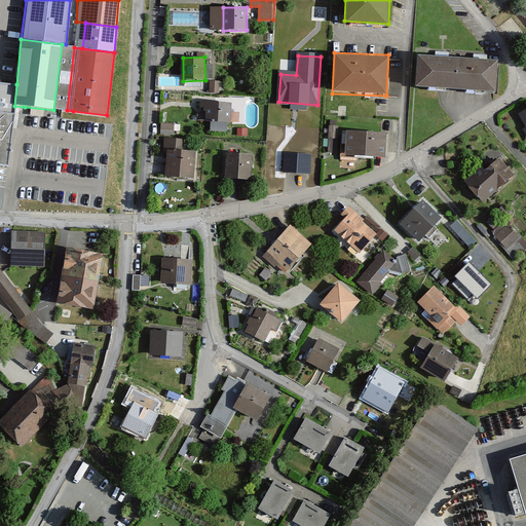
[(499,64),(415,59),(413,92),(497,98),(499,64)]
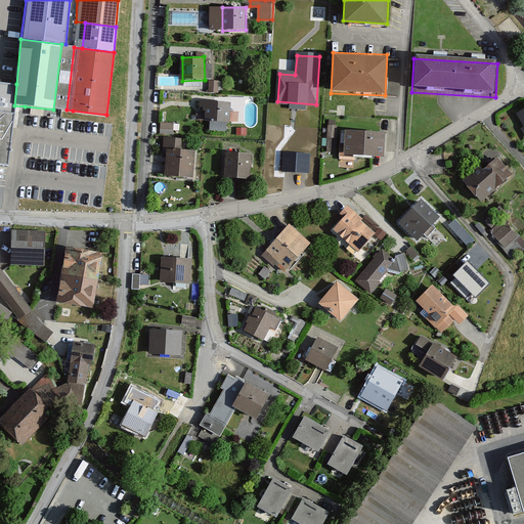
[(210,90),(220,92),(222,81),(212,79),(210,90)]
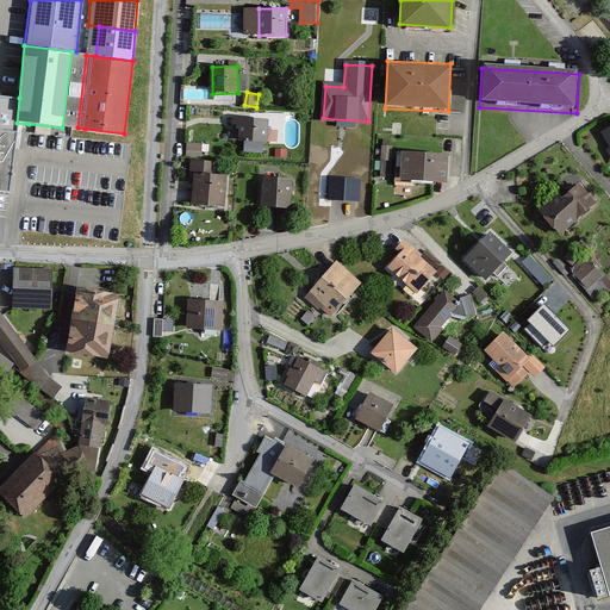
[(0,95),(0,192),(10,193),(17,123),(19,98),(0,95)]
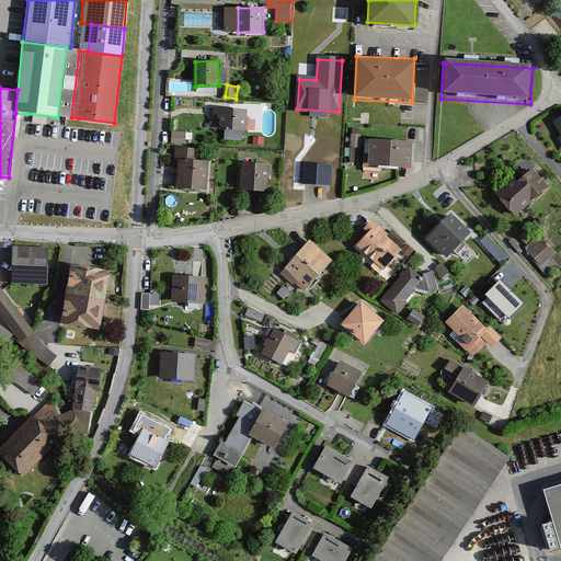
[(245,109),(218,107),(218,134),(245,135),(245,109)]
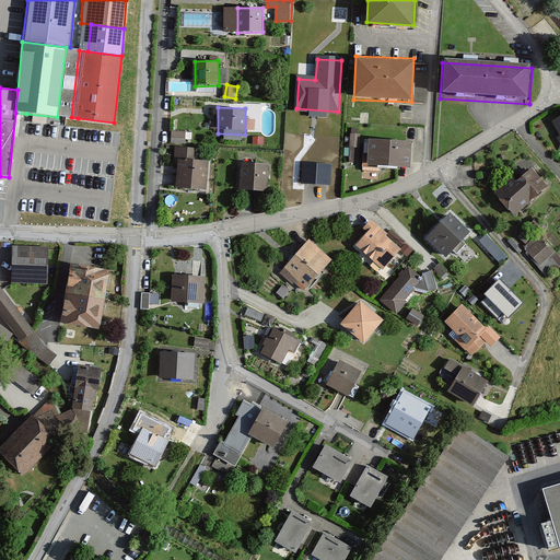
[(172,142),(187,143),(188,130),(173,130),(172,142)]
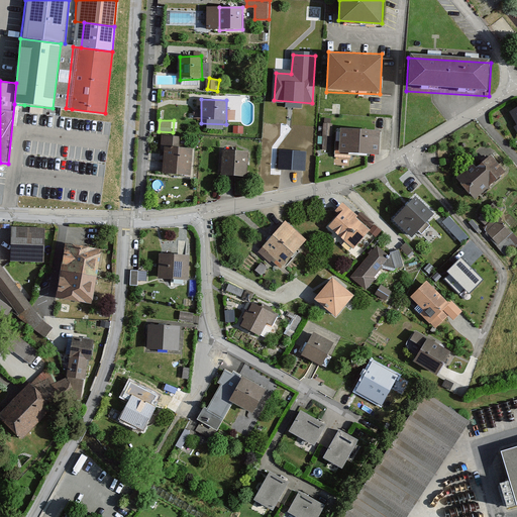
[(333,148),(334,123),(324,123),(324,148),(333,148)]
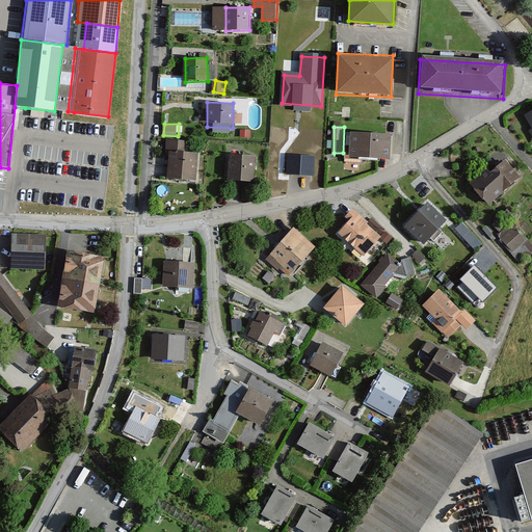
[(392,133),(351,132),(350,159),(391,160),(392,133)]
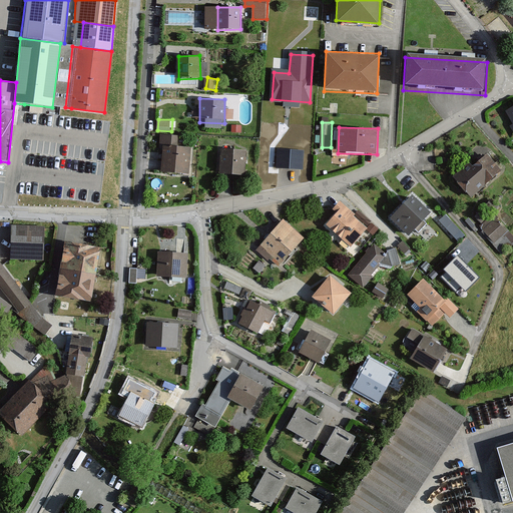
[(162,146),(161,173),(190,174),(191,147),(162,146)]
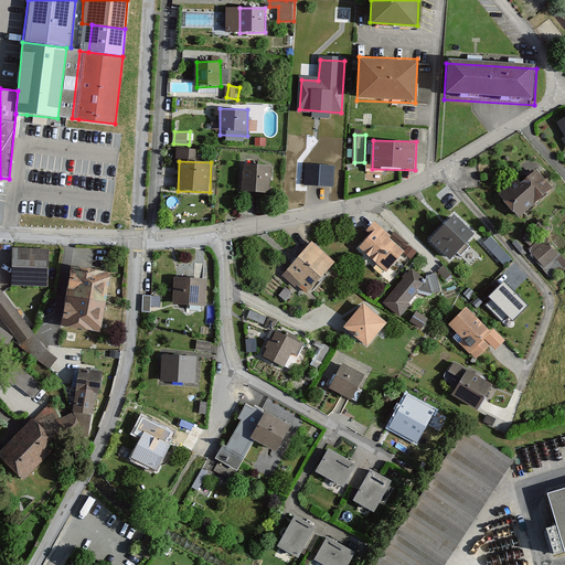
[(272,164),(243,164),(243,192),(270,192),(272,164)]
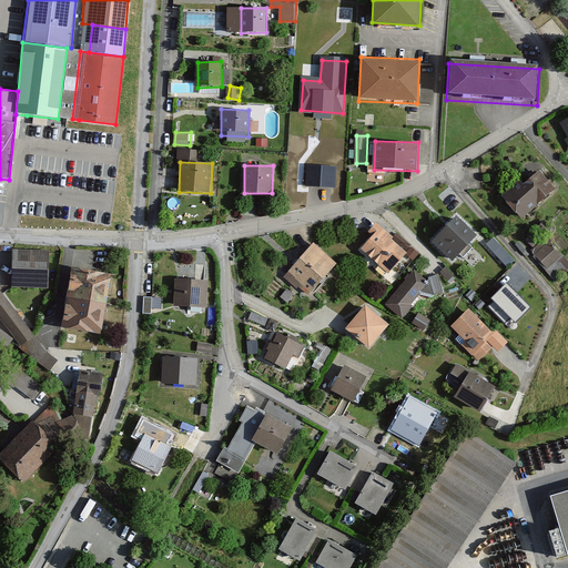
[(334,169),(307,166),(306,184),(333,185),(334,169)]
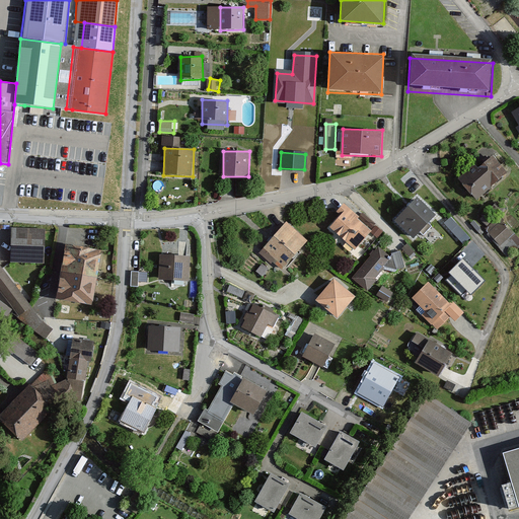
[(475,166),(460,178),(476,198),(506,173),(492,156),(477,168),(475,166)]
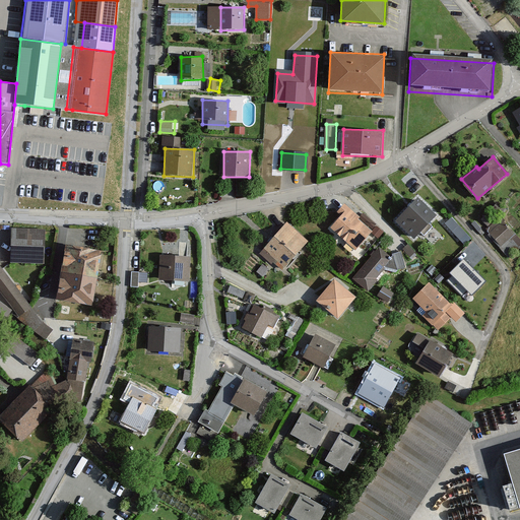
[(417,200),(398,220),(414,237),(434,215),(417,200)]
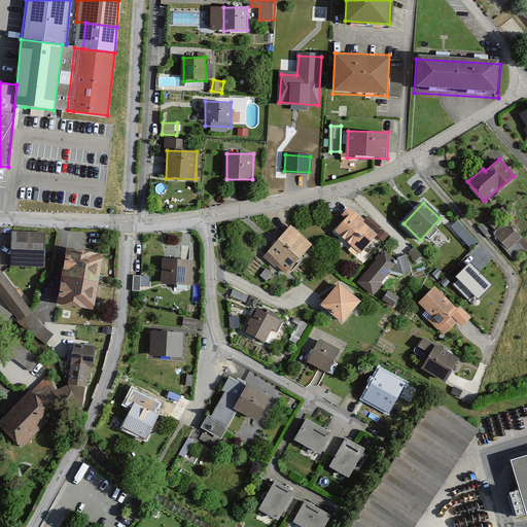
[(352,214),(338,231),(360,251),(375,235),(352,214)]
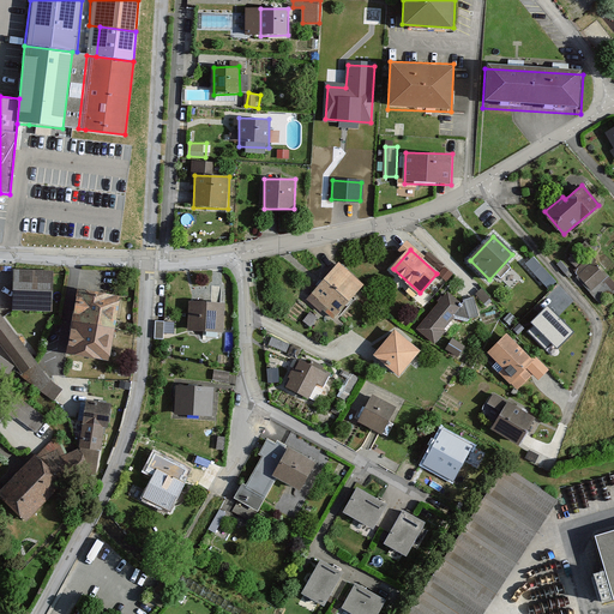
[(534,258),(528,263),(551,287),(557,281),(534,258)]
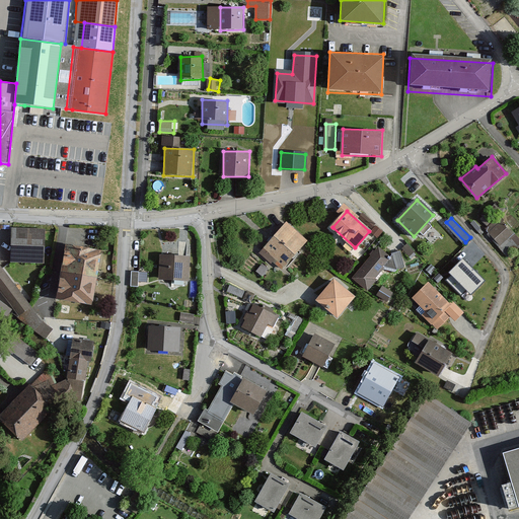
[(501,220),(488,231),(500,245),(512,234),(501,220)]
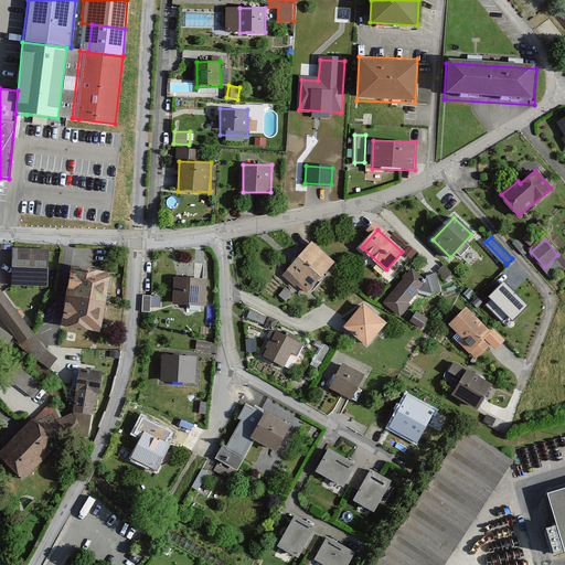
[(312,245),(284,276),(295,286),(297,284),(306,291),(332,263),(312,245)]
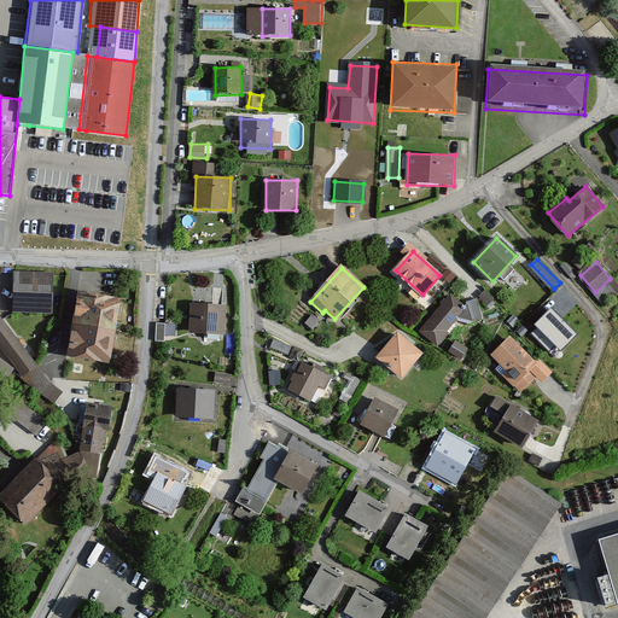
[(56,270),(12,272),(11,314),(54,316),(56,270)]
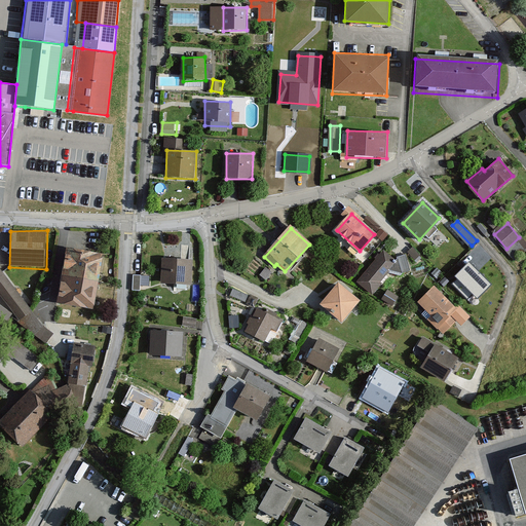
[(99,250),(65,245),(54,303),(94,310),(99,250)]
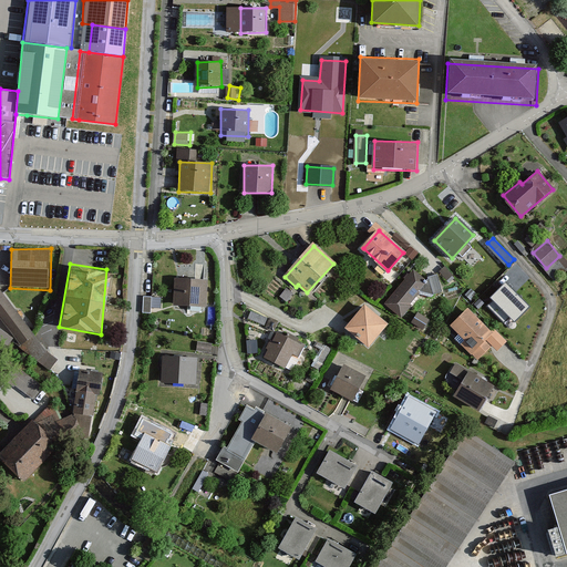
[(413,271),(385,303),(401,317),(411,306),(408,303),(416,294),(432,297),(433,296),(432,292),(440,290),(436,276),(428,278),(425,281),(413,271)]
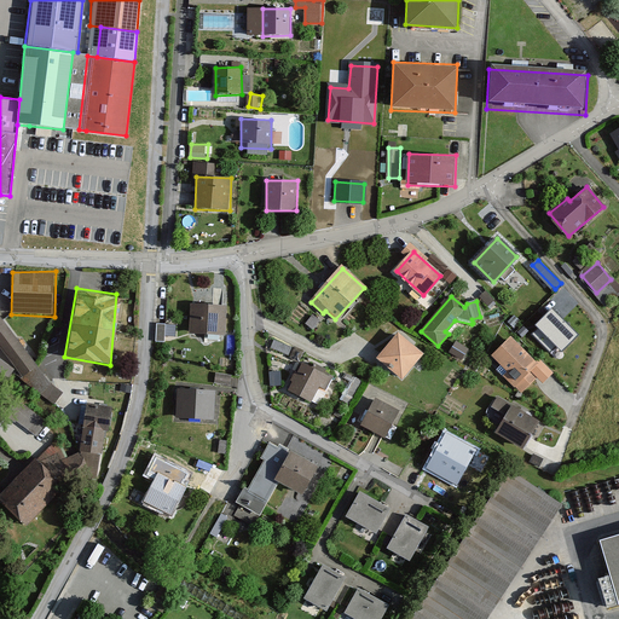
[(226,306),(191,305),(191,336),(226,336),(226,306)]
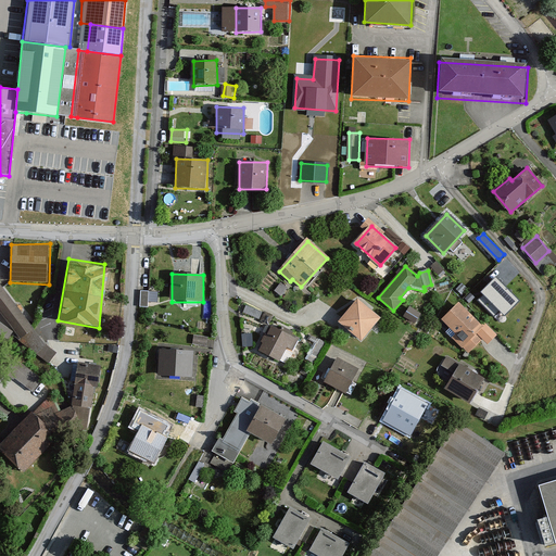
[(495,277),(481,292),(483,294),(479,300),(494,315),(500,310),(504,314),(518,301),(495,277)]
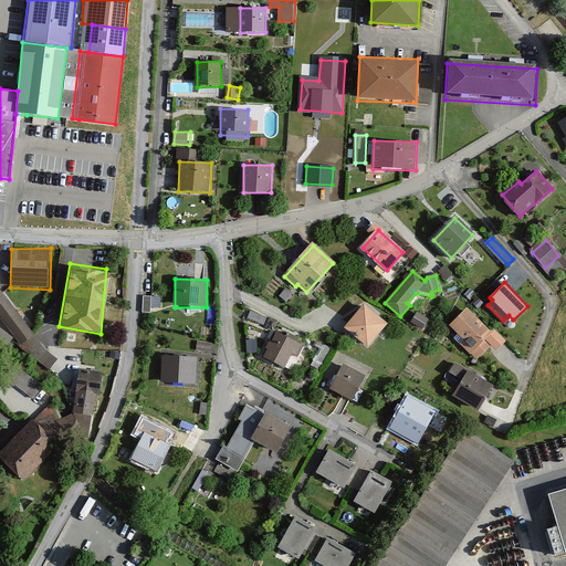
[(0,289),(0,322),(19,348),(32,334),(0,289)]
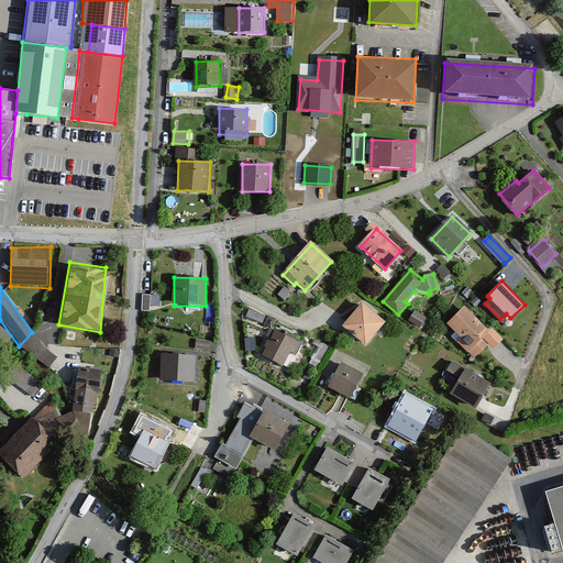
[(143,308),(153,309),(153,301),(161,301),(161,294),(144,294),(143,308)]
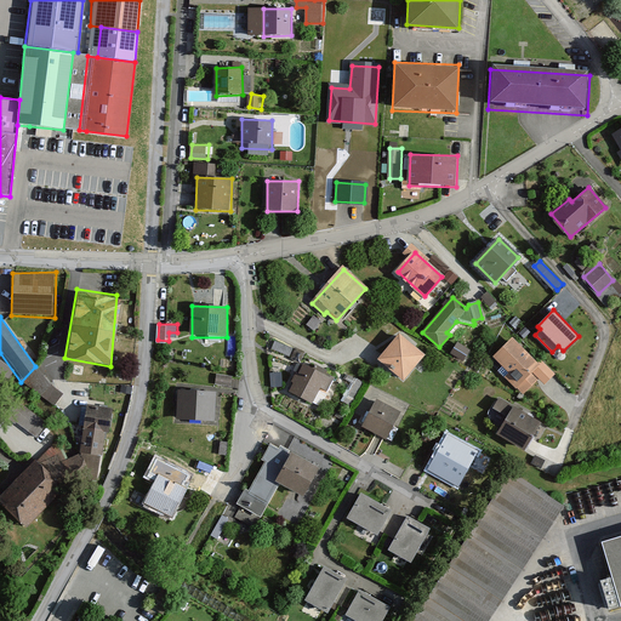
[(422,355),(399,336),(380,359),(403,380),(422,355)]
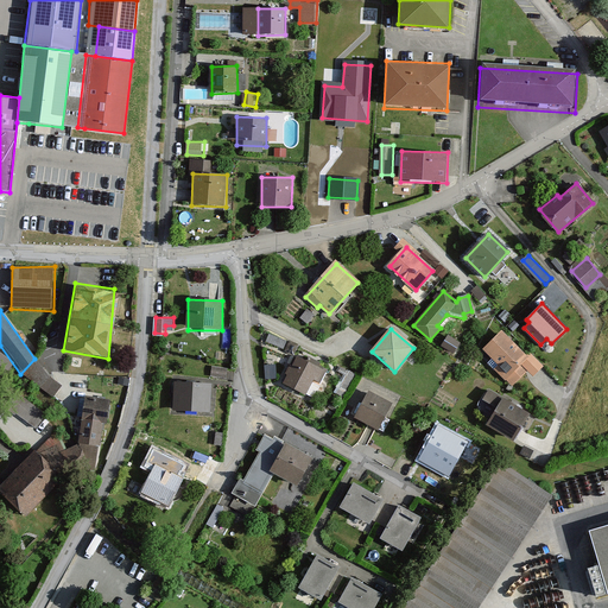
[(502,334),(487,349),(496,359),(491,365),(512,385),(526,371),(519,365),(526,356),(502,334)]
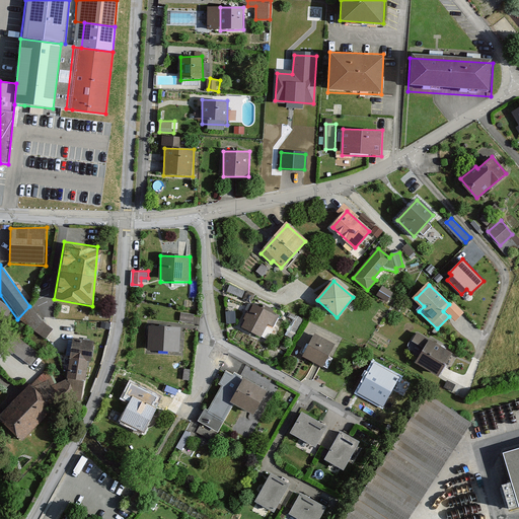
[(277,316),(251,305),(242,327),(261,336),(267,322),(273,325),(277,316)]
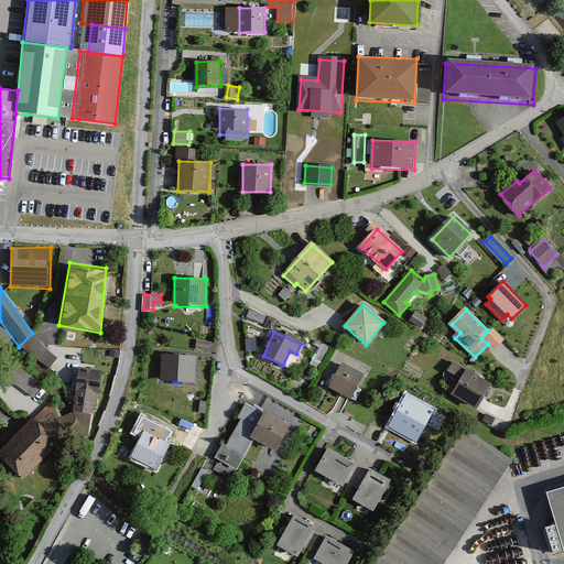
[(196,357),(162,355),(161,382),(194,383),(196,357)]
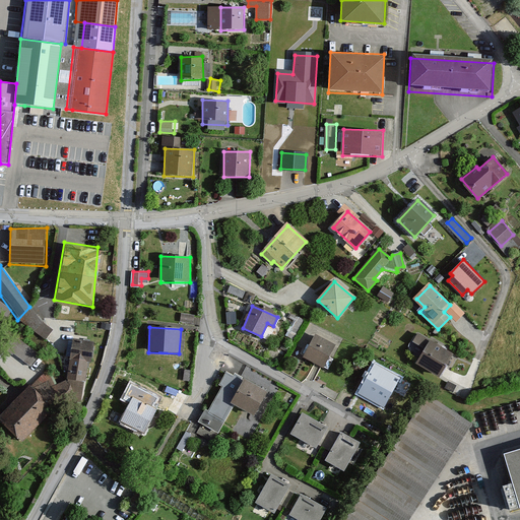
[(452,353),(417,334),(413,343),(426,350),(418,364),(439,376),(452,353)]
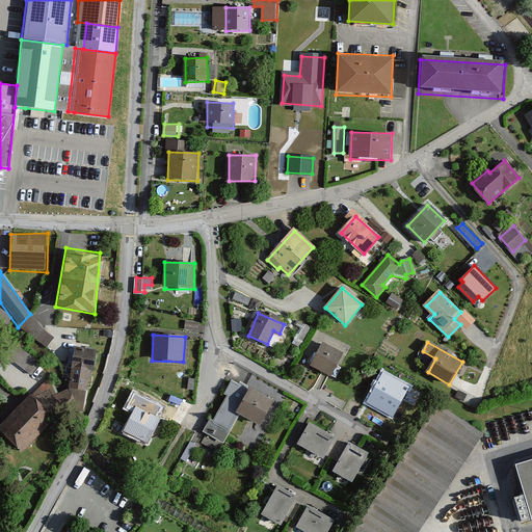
[(341,353),(322,344),(312,365),(330,373),(341,353)]
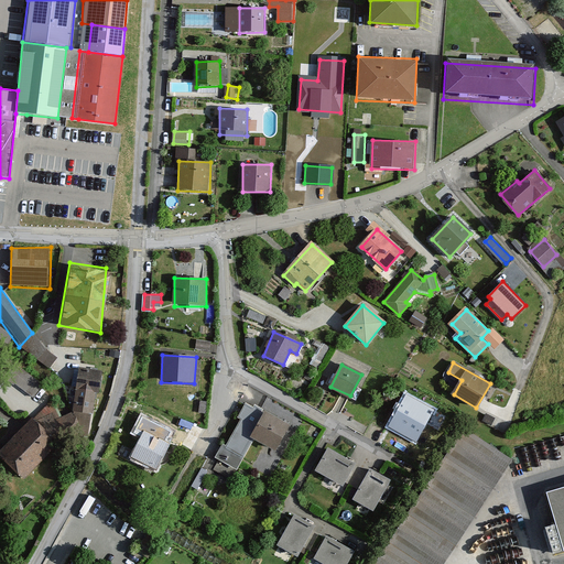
[(102,370),(77,369),(74,414),(73,427),(73,435),(89,434),(102,370)]
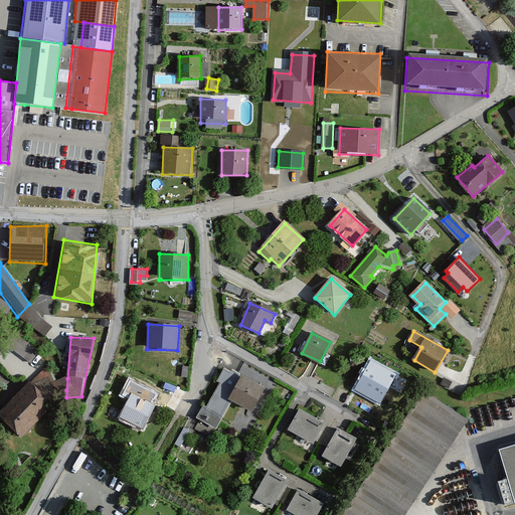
[(379,403),(394,374),(370,361),(355,391),(379,403)]
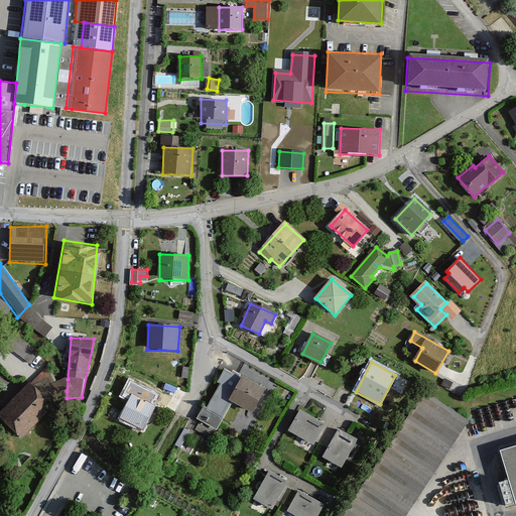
[(231,373),(225,369),(218,382),(221,384),(207,408),(205,406),(198,418),(216,428),(232,401),(251,412),(265,389),(243,376),(242,379),(239,377),(241,374),(233,370),(231,373)]
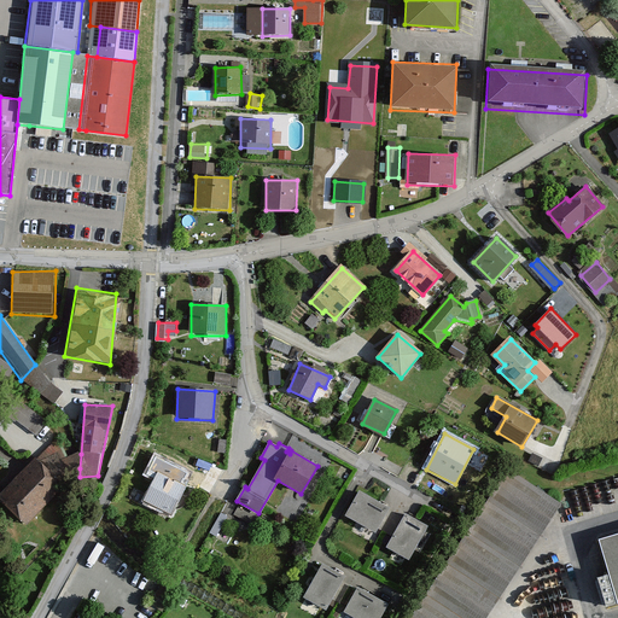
[(81,454),(47,470),(59,483),(80,468),(81,454)]
